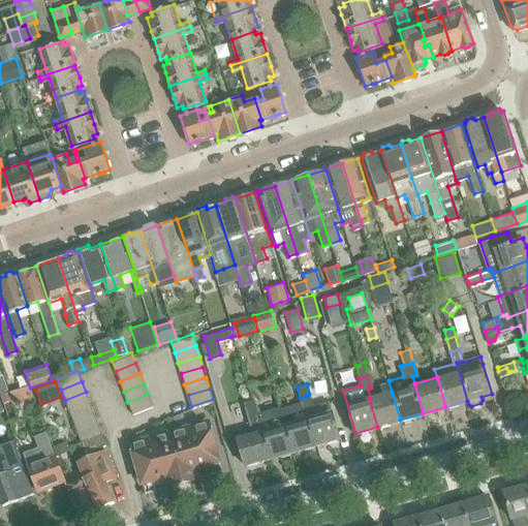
[(7,392),(0,394),(3,402),(9,401),(7,392)]
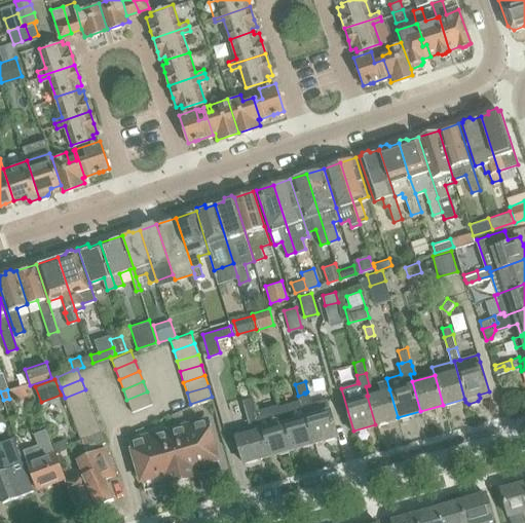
[(85,389),(65,398),(69,408),(89,400),(85,389)]
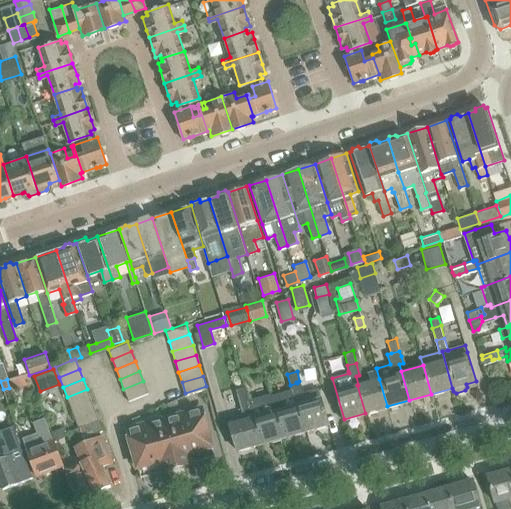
[(358,385),(357,385),(365,413),(387,406),(379,379),(358,385)]
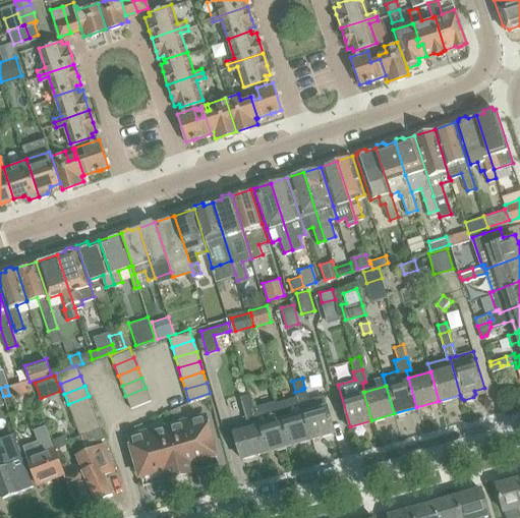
[(146,388),(125,396),(129,406),(150,398),(146,388)]
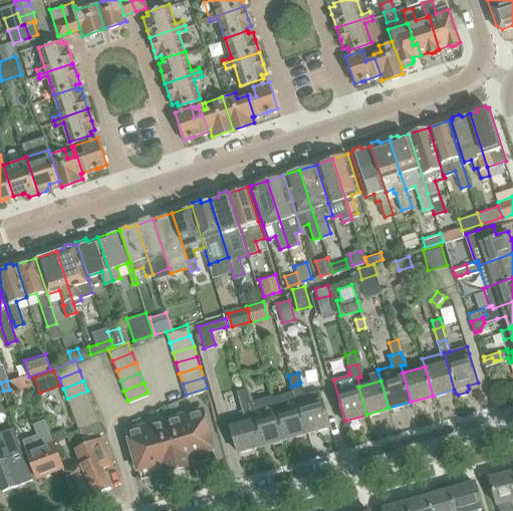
[(298,385),(291,387),(293,392),(294,397),(297,396),(299,406),(307,432),(329,425),(319,390),(304,394),(300,382),(297,384),(298,385)]
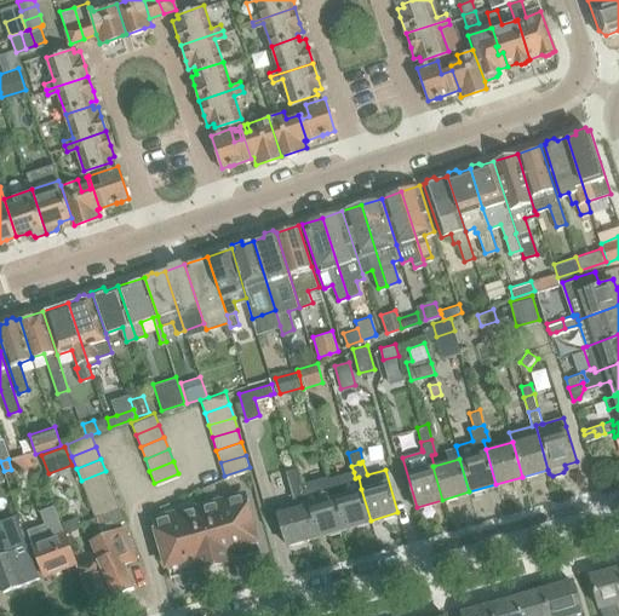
[(299,467),(287,471),(290,481),(297,479),(298,482),(303,481),(299,467)]
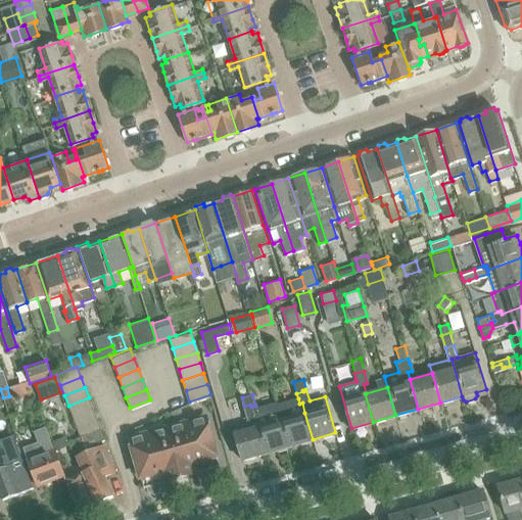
[(89,397),(68,406),(73,416),(93,408),(89,397)]
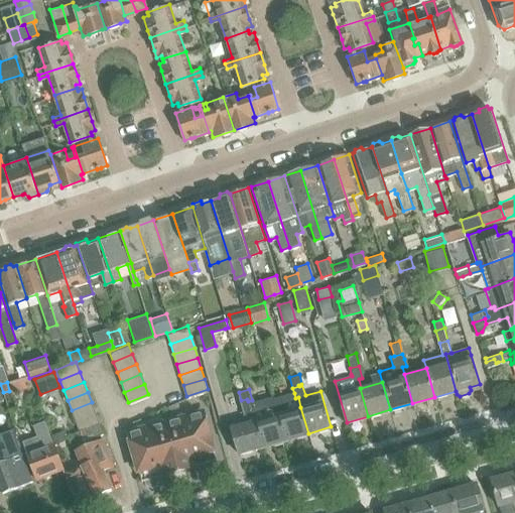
[(294,393),(273,398),(285,439),(308,433),(300,407),(298,397),(295,398),(294,393)]
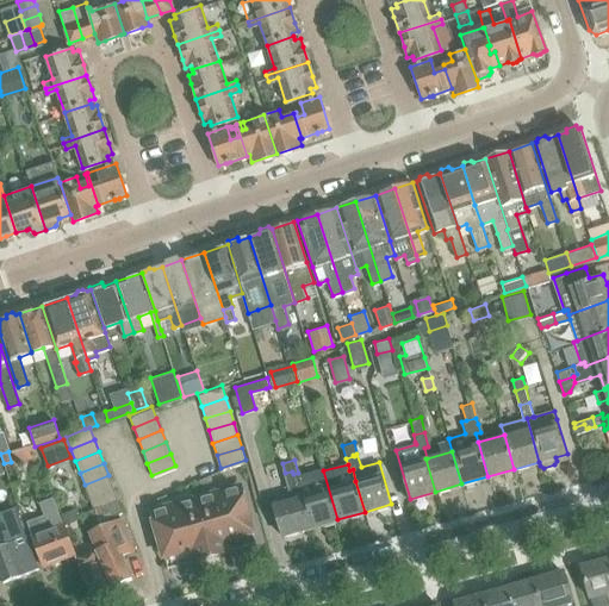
[(303,483),(299,485),(311,526),(337,519),(323,470),(323,468),(300,475),(303,483)]
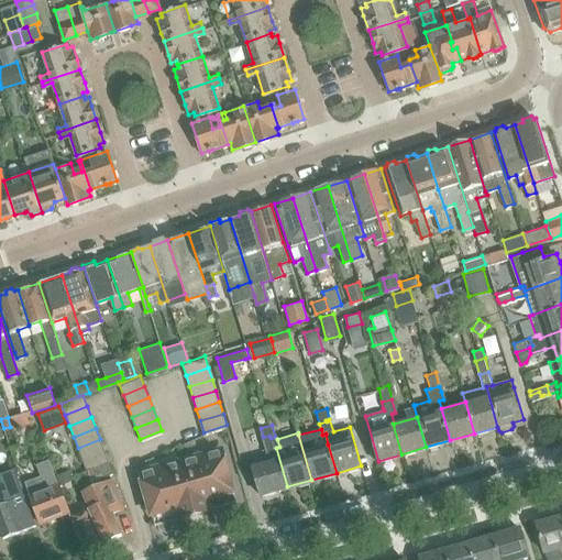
[(268,462),(254,467),(262,494),(287,486),(276,448),(279,447),(277,439),(276,437),(275,437),(271,438),(270,436),(263,437),(266,450),(265,450),(268,462)]
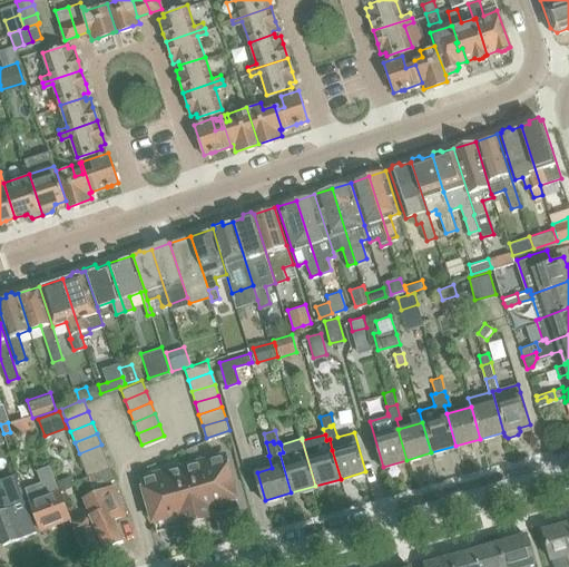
[(101,445),(79,453),(84,465),(106,456),(101,445)]
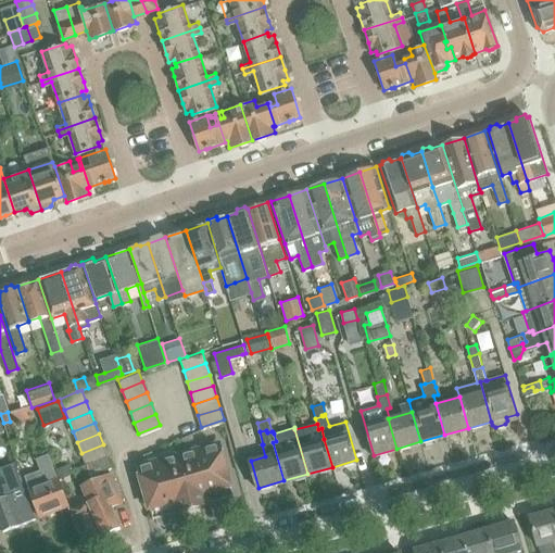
[(219,441),(178,453),(193,506),(213,501),(214,504),(221,508),(228,506),(232,499),(231,495),(235,494),(219,441)]
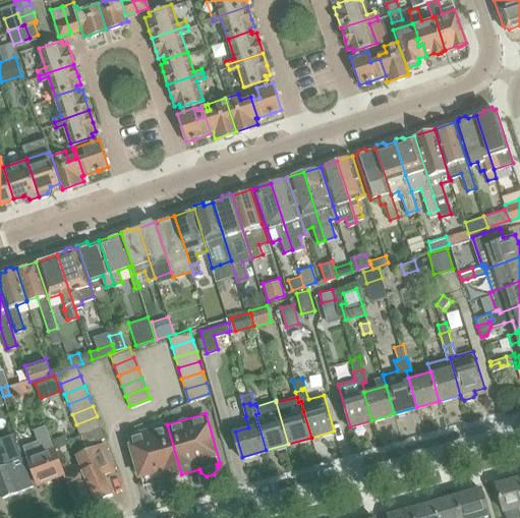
[(97,416),(76,424),(79,434),(80,435),(101,426),(97,416)]
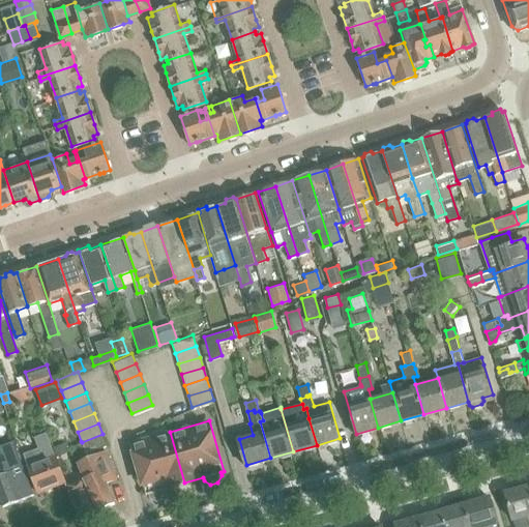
[(38,447),(24,454),(37,491),(64,480),(55,455),(54,455),(45,432),(33,436),(38,447)]
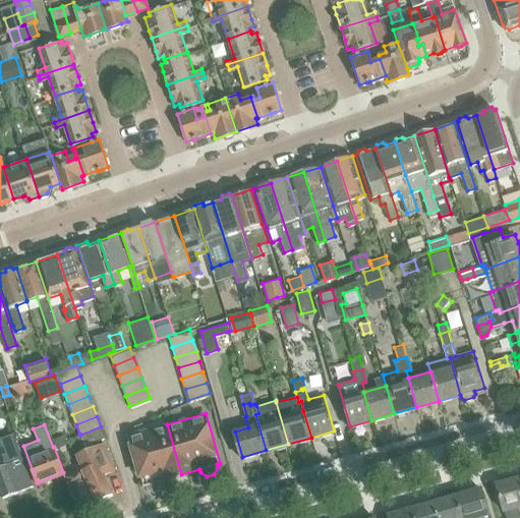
[(167,424),(129,435),(143,484),(147,483),(148,487),(154,492),(161,490),(165,482),(164,479),(181,474),(167,424)]
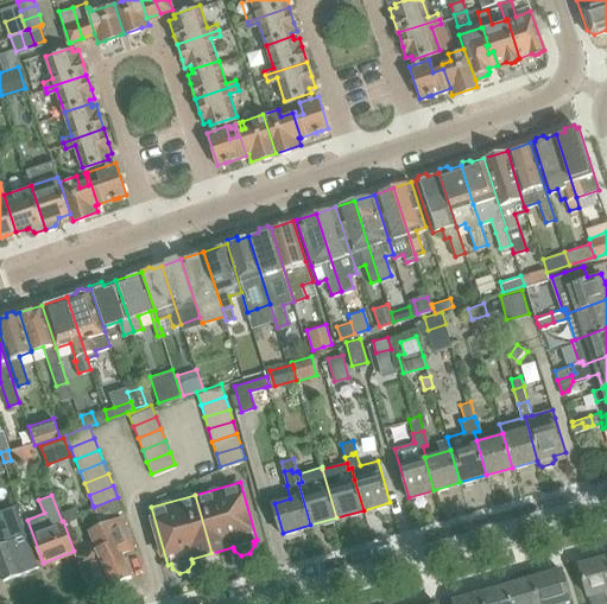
[(118,497),(94,507),(99,519),(121,509),(118,497)]
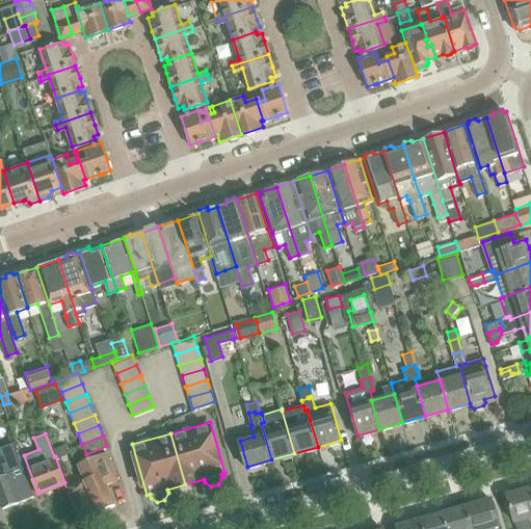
[(0,500),(2,506),(33,495),(12,442),(0,446),(0,500)]
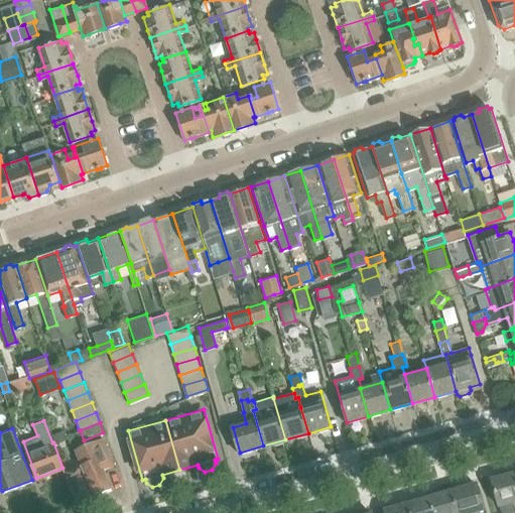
[(63,429),(52,433),(55,442),(67,437),(63,429)]
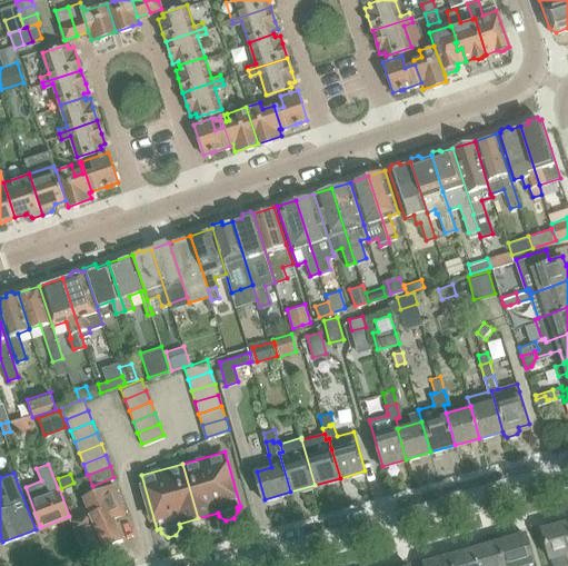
[(81,476),(81,480),(83,487),(87,489),(92,487),(92,486),(88,475),(87,474),(81,476)]
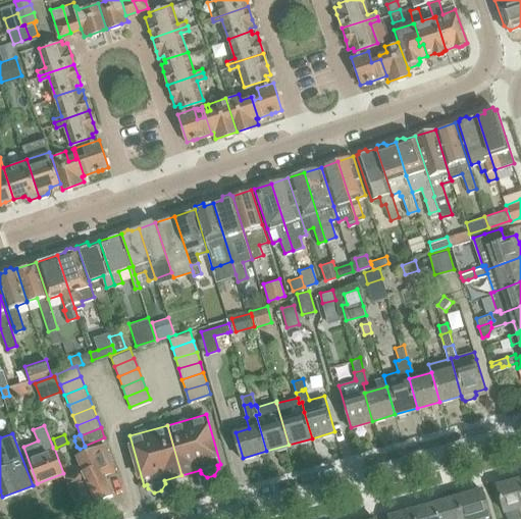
[(103,444),(83,453),(85,457),(90,469),(84,472),(96,501),(112,494),(101,468),(111,463),(103,444)]
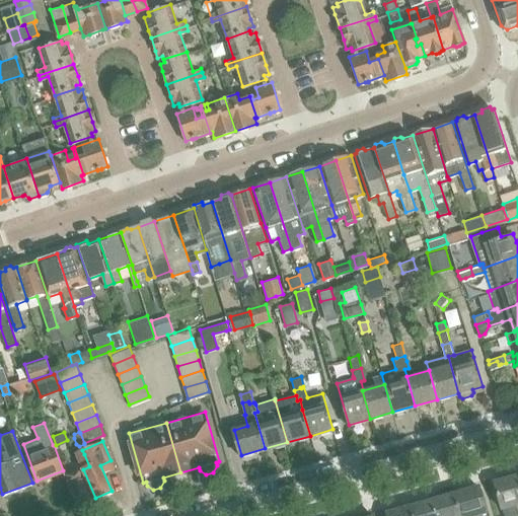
[(80,466),(65,473),(78,506),(95,498),(83,469),(89,466),(84,454),(82,450),(75,453),(76,457),(80,466)]
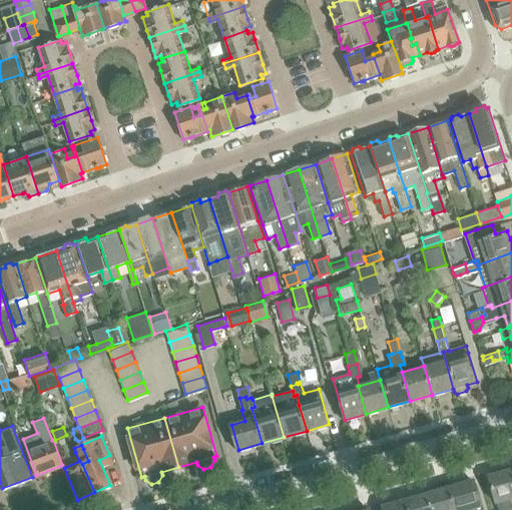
[(511,509),(511,469),(489,476),(498,509),(511,509)]
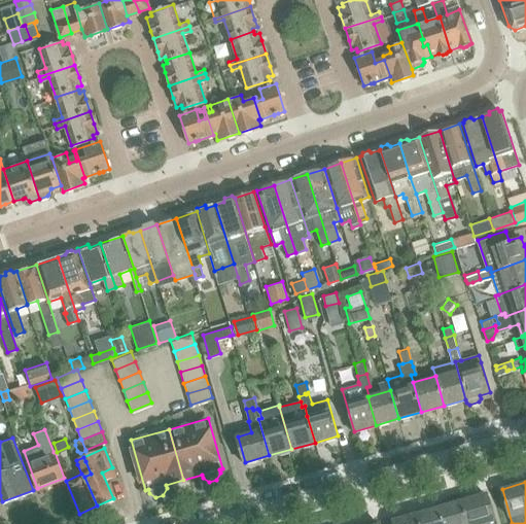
[(493,523),(493,521),(486,494),(462,500),(467,523),(493,523)]
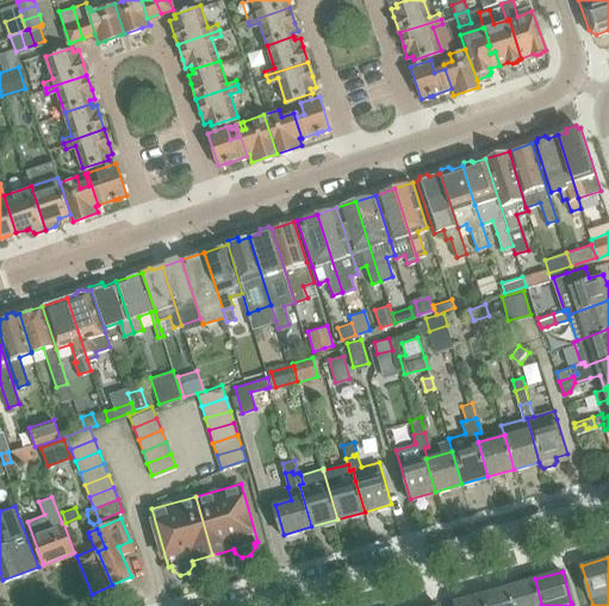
[(541,605),(535,579),(509,586),(514,605),(541,605)]
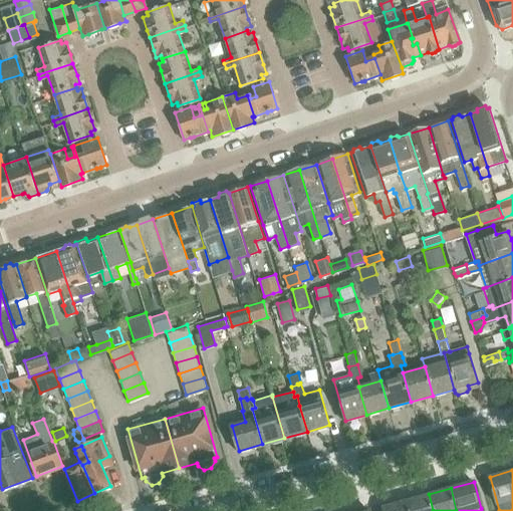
[(408,510),(433,510),(429,494),(406,501),(408,510)]
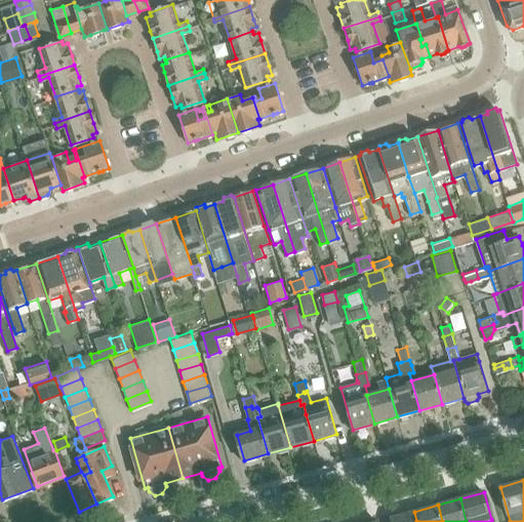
[(416,521),(414,512),(392,518),(392,521),(416,521)]
